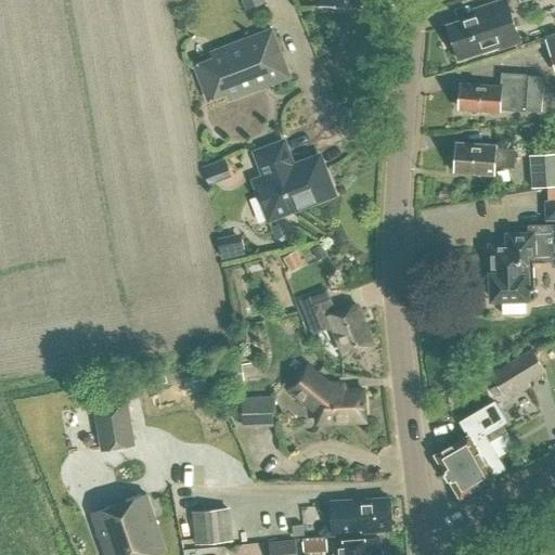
[(506,0),(483,8),(486,14),(447,26),(456,59),(498,46),(499,48),(519,41),(506,0)]
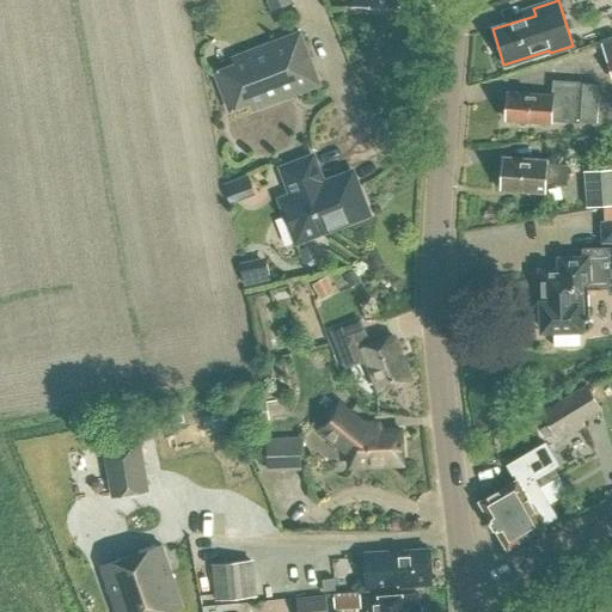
[(300,34),(234,57),(237,65),(216,73),(231,110),(251,102),(254,109),(319,84),(300,34)]
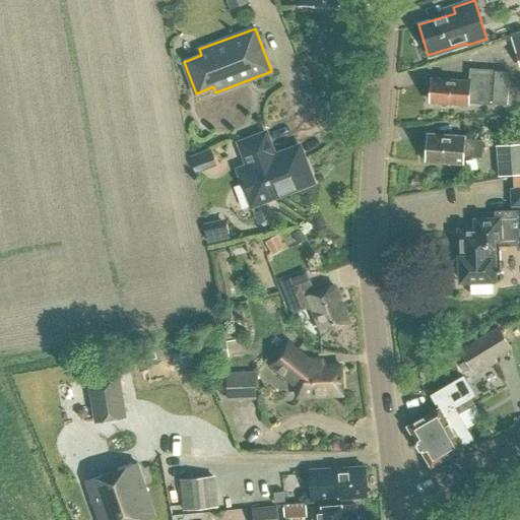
[(507,105),(509,72),(495,71),(495,70),(470,68),(469,81),(449,79),(449,81),(432,80),(430,100),(445,102),(445,104),(468,105),(468,103),(493,104),(507,105)]
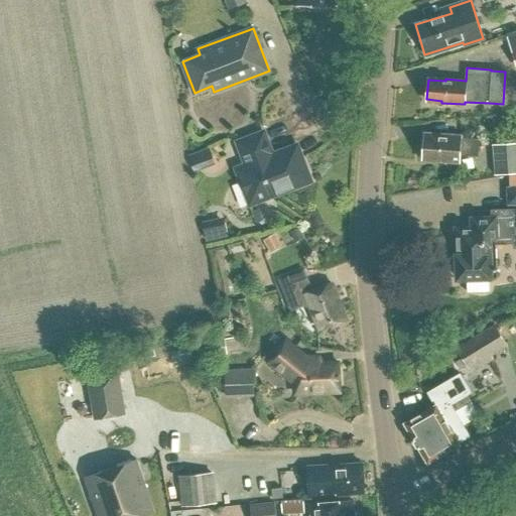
[(243,182),(249,180),(257,201),(310,180),(300,154),(292,157),(279,151),(273,154),(264,131),(238,141),(247,163),(237,167),(243,182)]
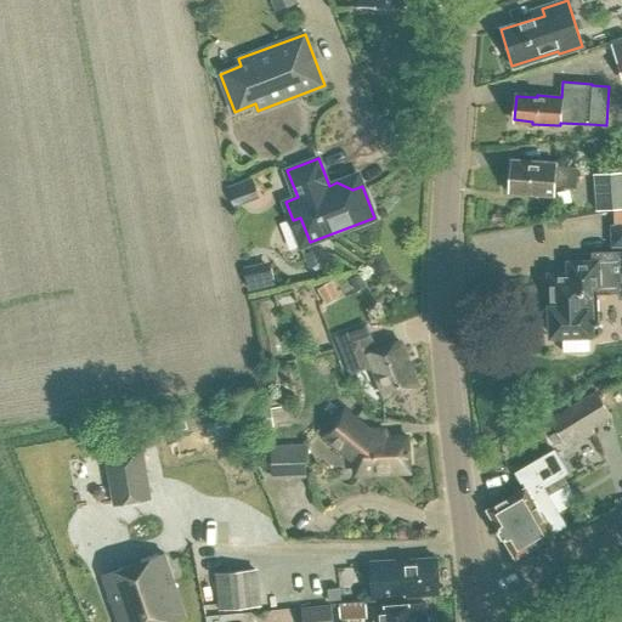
[(512,162),(509,191),(533,193),(533,196),(554,197),(554,187),(576,188),(577,169),(557,167),(557,163),(536,162),(536,164),(512,162)]
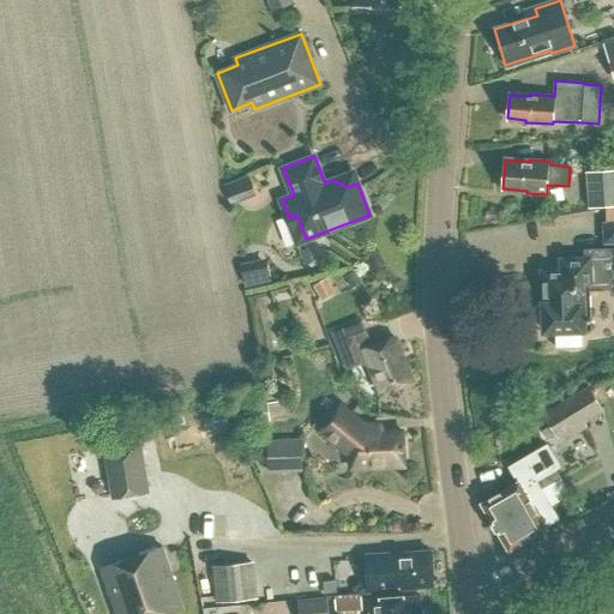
[(613,168),(582,170),(585,206),(613,204),(613,168)]
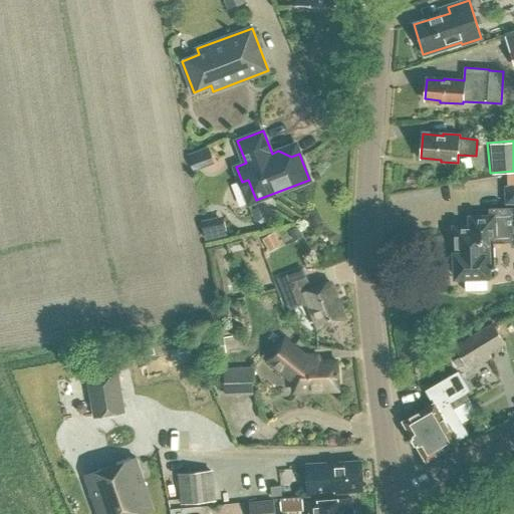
[(208,147),(187,155),(194,171),(214,163),(208,147)]
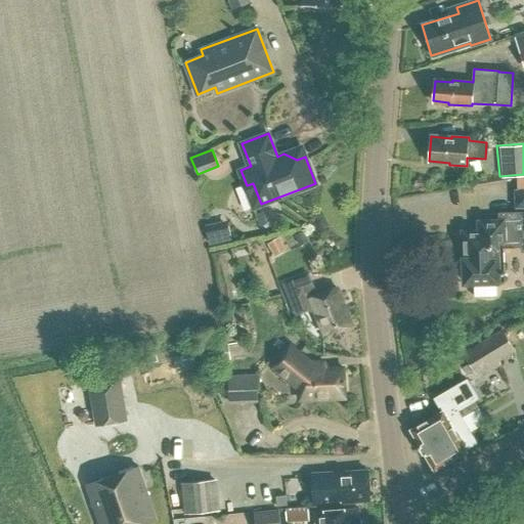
[(460,267),(460,273),(462,277),(466,279),(465,282),(473,281),(474,297),(496,297),(495,281),(505,280),(504,247),(523,246),(523,251),(523,250),(523,213),(501,214),(501,221),(480,222),(480,231),(464,232),(465,261),(463,263),(460,267)]
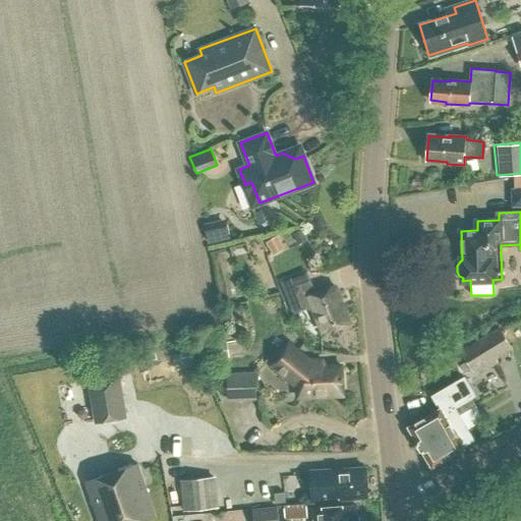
[(208,242),(229,237),(226,223),(205,228),(208,242)]
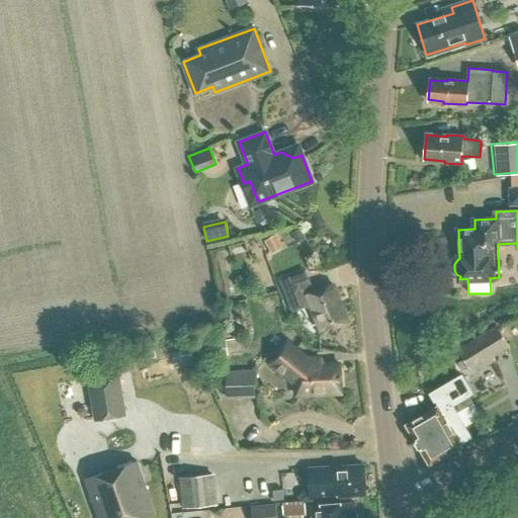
[(264,240),(271,253),(283,247),(275,233),(264,240)]
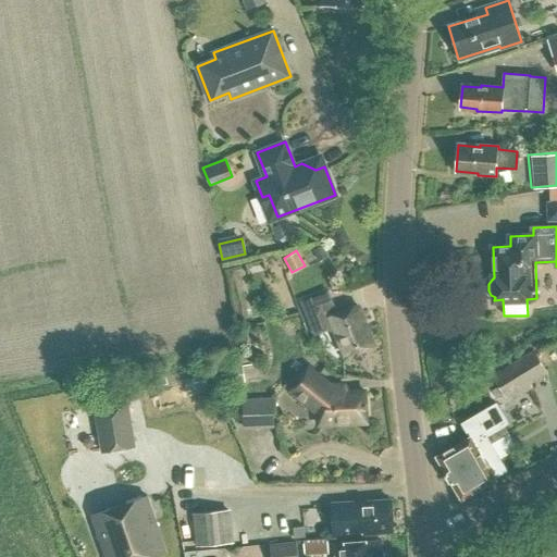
[(329,292),(301,301),(314,334),(333,326),(345,356),(373,344),(357,305),(332,316),(329,308),(333,307),(334,308),(334,307),(329,292)]
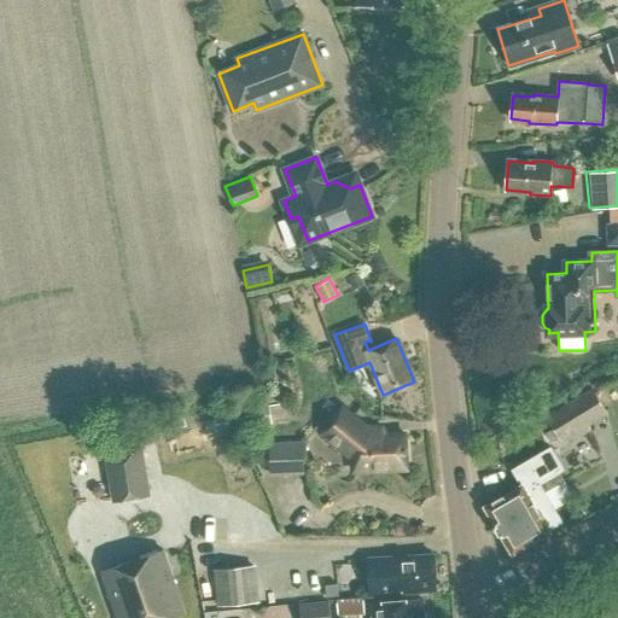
[(548,417),(566,445),(567,444),(566,444),(590,430),(588,425),(607,414),(593,390),(548,417)]
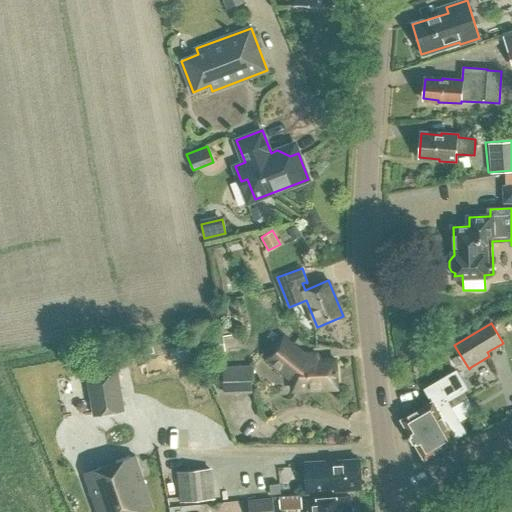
[(293,378),(293,389),(337,388),(336,360),(316,361),(316,355),(305,356),(285,339),(269,358),(293,378)]
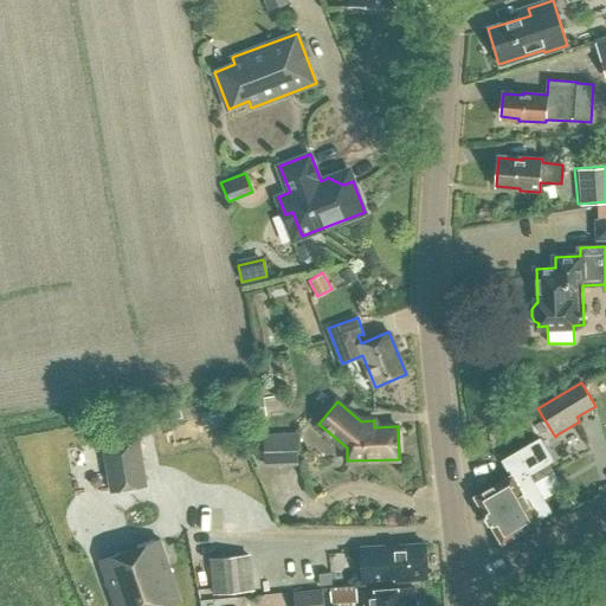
[(263,431),(264,463),(298,462),(297,430),(263,431)]
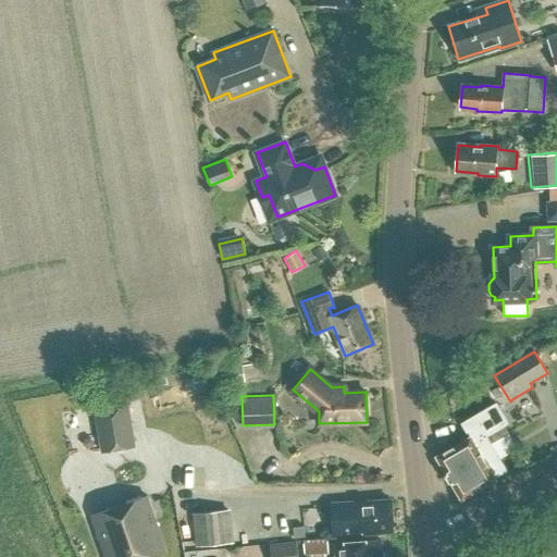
[(486,436),(508,423),(496,404),(462,423),(471,437),(436,457),(461,499),(496,479),(495,478),(506,470),(486,436)]
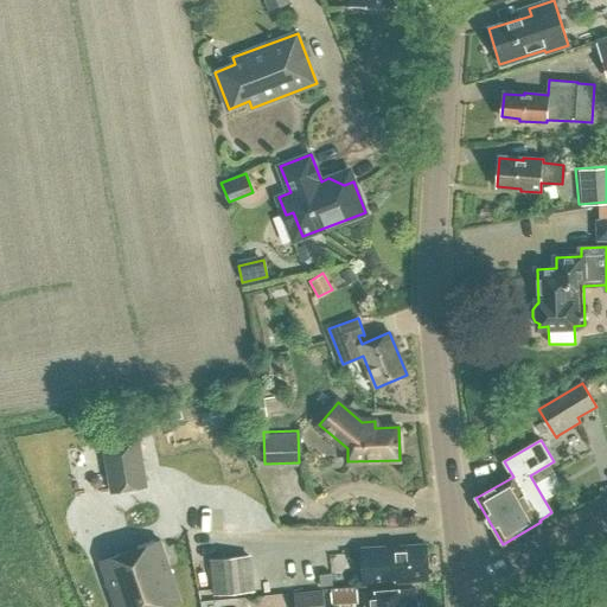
[(104,449),(112,491),(147,485),(140,442),(104,449)]
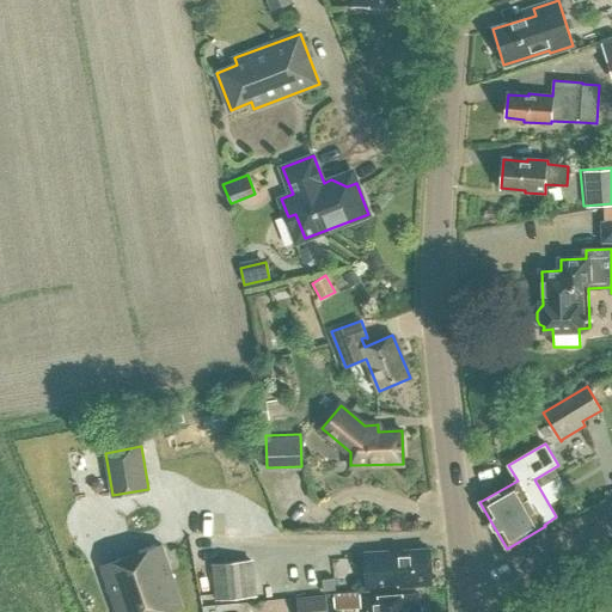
[(103,568),(116,611),(163,611),(181,606),(161,549),(103,568)]
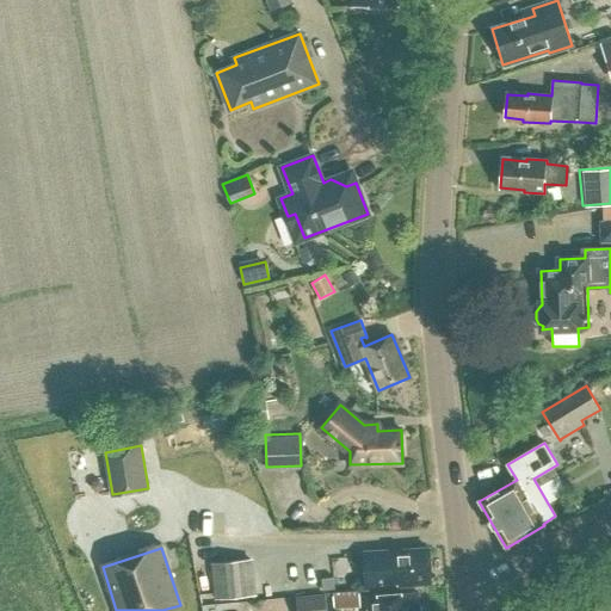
[(360,553),(363,588),(411,586),(429,585),(426,549),(360,553)]
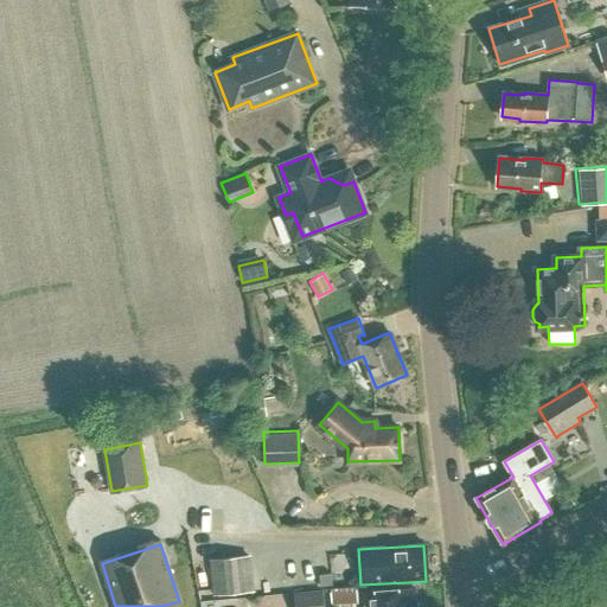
[(253,590),(249,555),(210,558),(213,594),(253,590)]
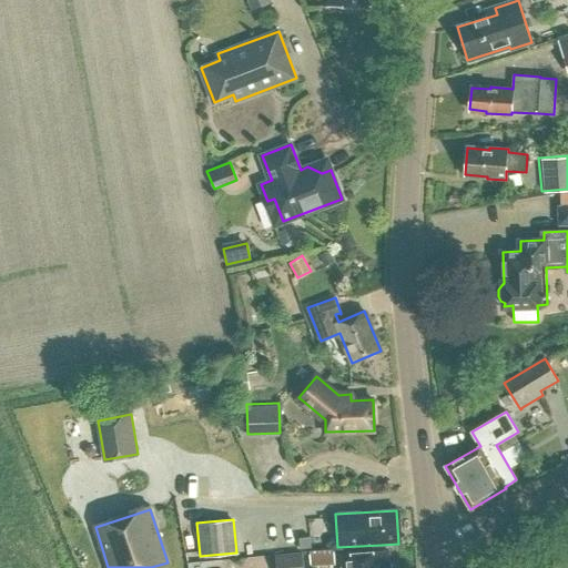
[(389,567),(388,550),(342,554),(342,567),(389,567)]
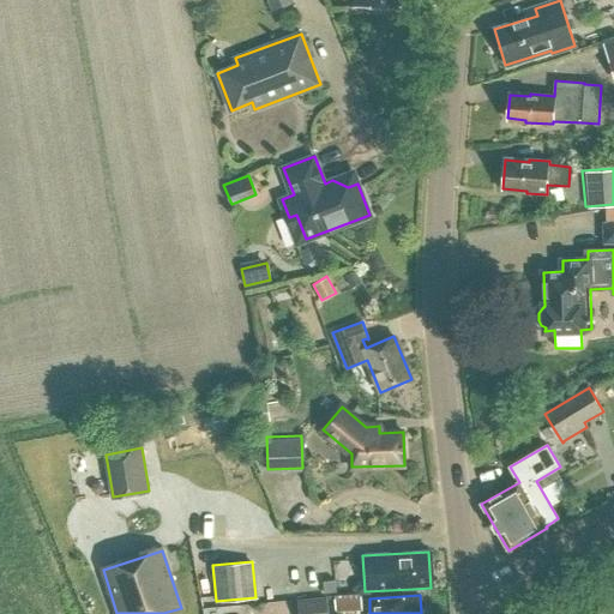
[(327,613),(326,599),(298,601),(298,613),(327,613)]
